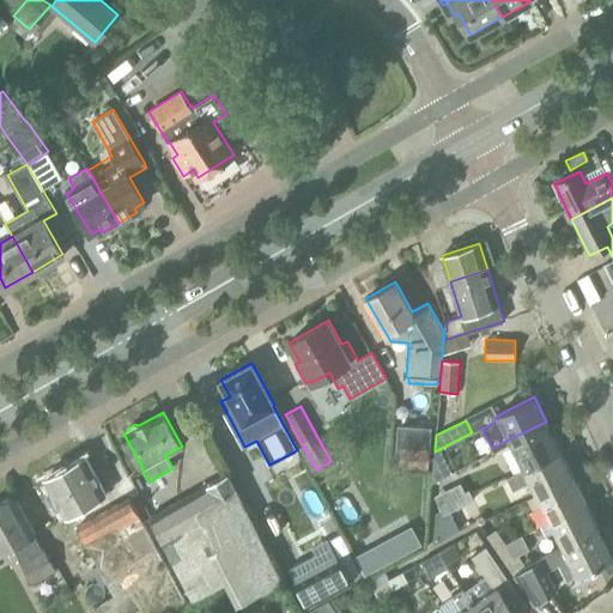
[(546,422),(509,439),(523,467),(559,449),(546,422)]
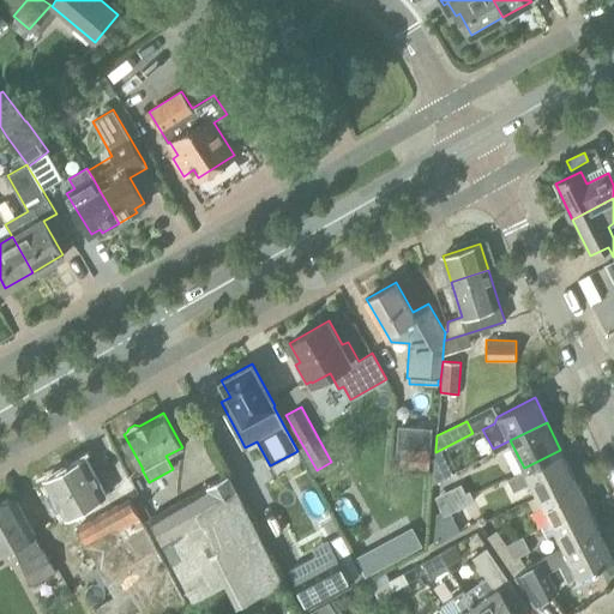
[(429,450),(403,447),(402,464),(428,465),(429,450)]
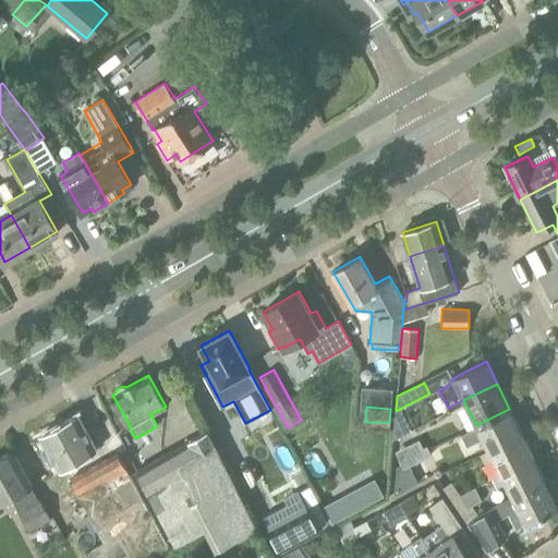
[(476,425),(461,434),(468,447),(483,438),(488,449),(521,433),(509,409),(476,425)]
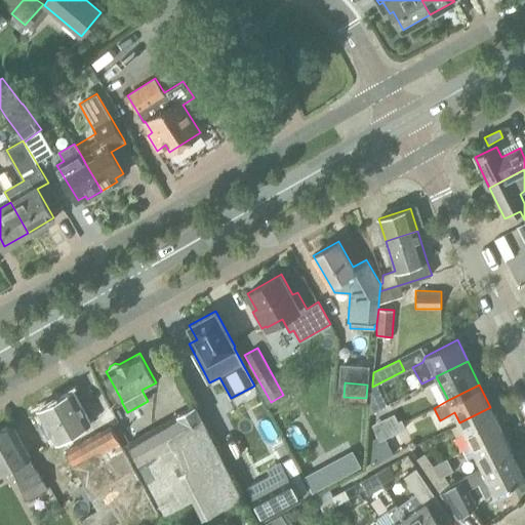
[(55,443),(90,423),(73,390),(37,409),(55,443)]
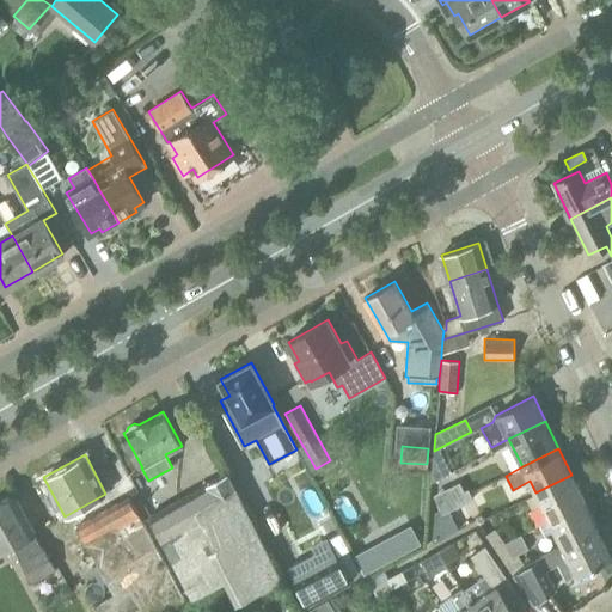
[(283,580),(228,470),(148,515),(161,539),(191,599),(225,581),(237,604),(283,580)]
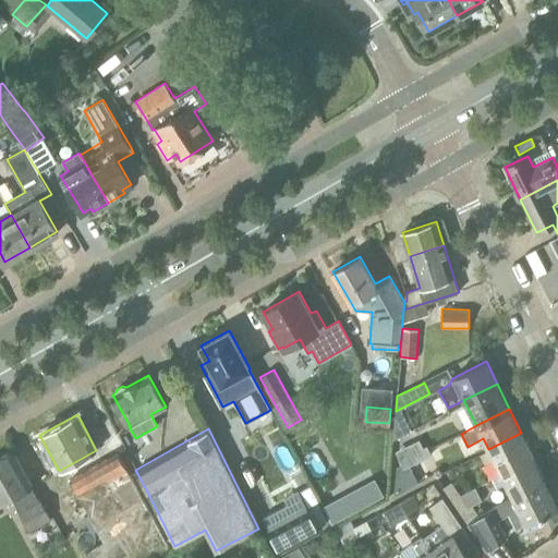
[(521,433),(488,449),(500,474),(533,457),(521,433)]
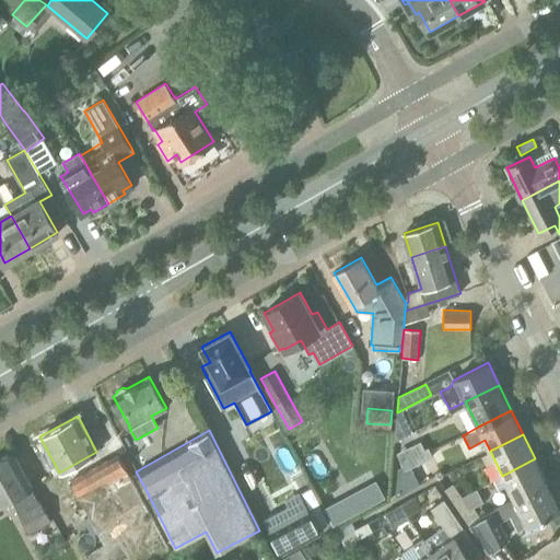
[(429,447),(415,454),(419,463),(433,456),(429,447)]
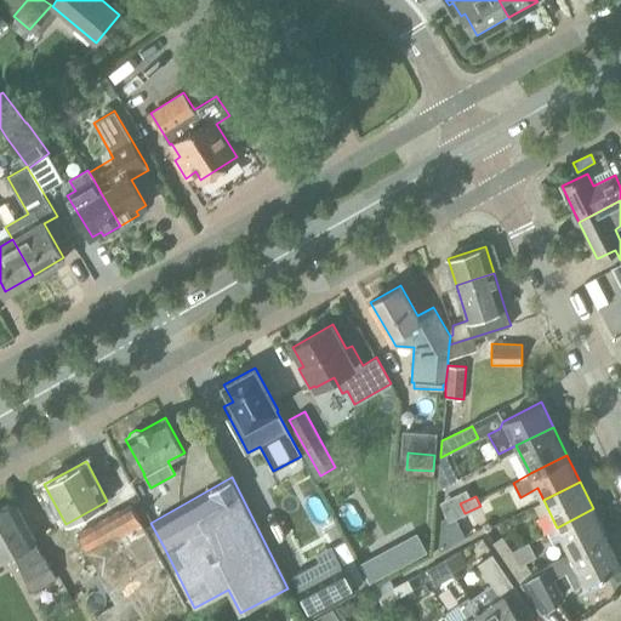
[(0,559),(13,553),(21,565),(22,569),(44,557),(43,553),(35,541),(13,502),(0,508),(0,559)]
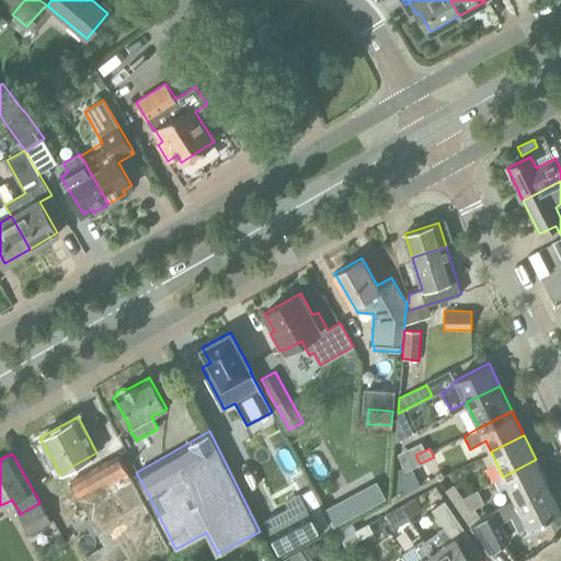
[(407,471),(420,464),(415,455),(402,461),(407,471)]
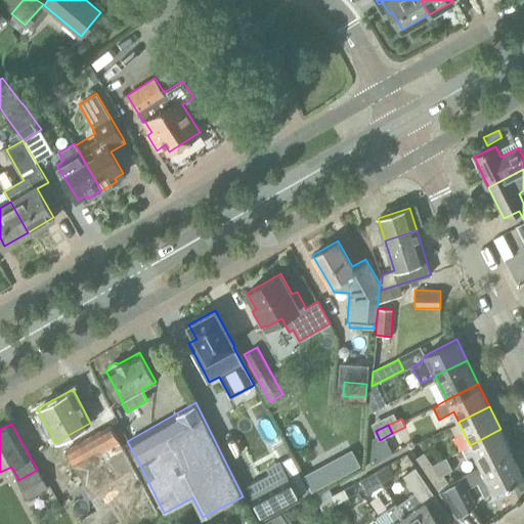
[(66,450),(98,509),(80,519),(83,523),(139,523),(159,514),(120,442),(111,426),(66,450)]
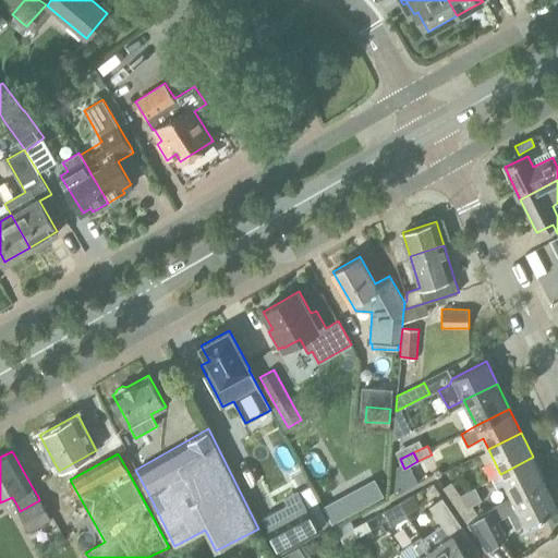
[(533,457),(500,474),(512,497),(545,480),(533,457)]
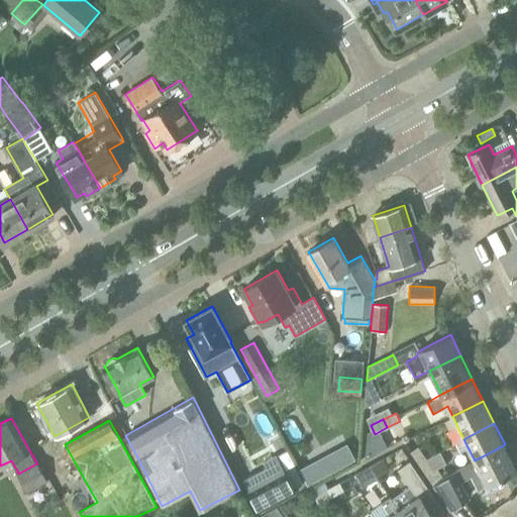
[(456,470),(455,470),(460,480),(472,475),(479,488),(486,485),(516,469),(516,468),(516,467),(516,455),(515,451),(510,454),(505,444),(475,460),(456,470)]
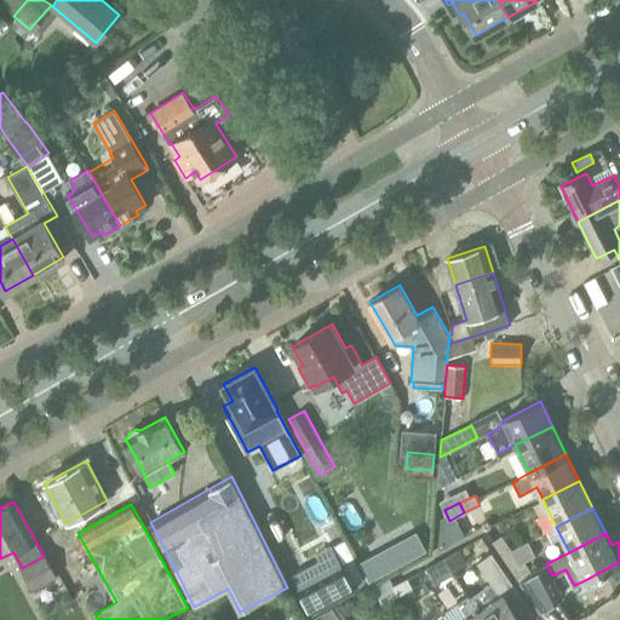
[(494,540),(493,541),(501,555),(512,550),(501,535),(494,540)]
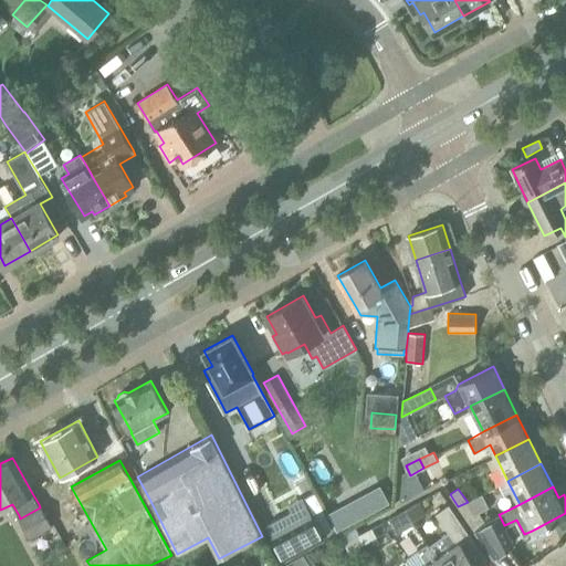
[(468,502),(458,506),(473,528),(485,522),(478,511),(475,513),(468,502)]
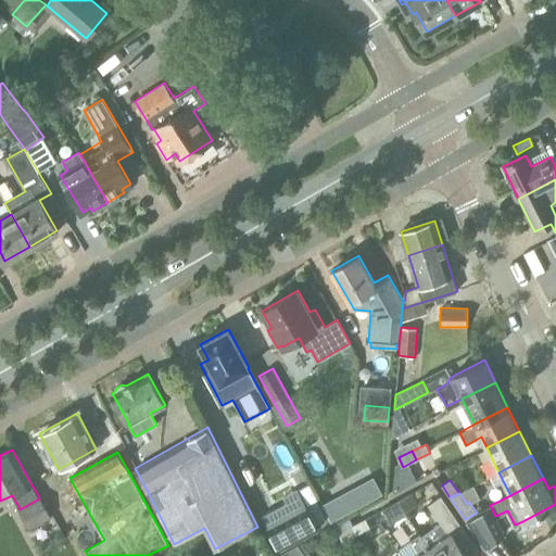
[(428,547),(433,555),(467,555),(468,555),(478,550),(449,506),(441,495),(428,504),(449,533),(428,547)]
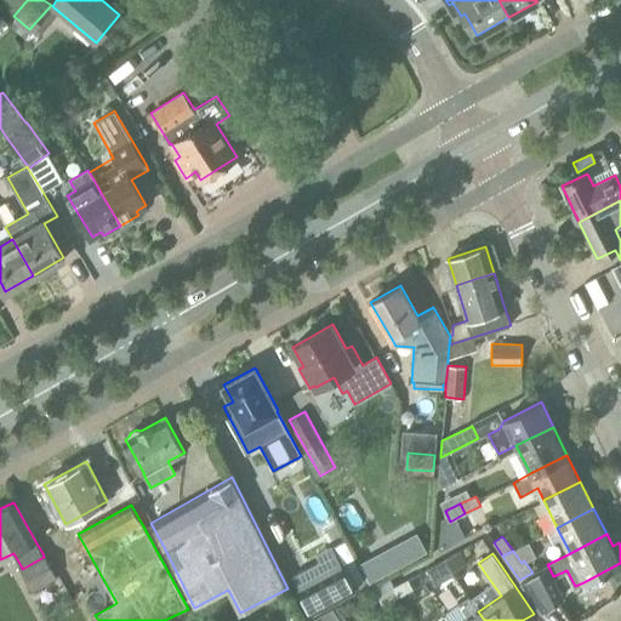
[(369,582),(386,574),(376,554),(359,564),(369,582)]
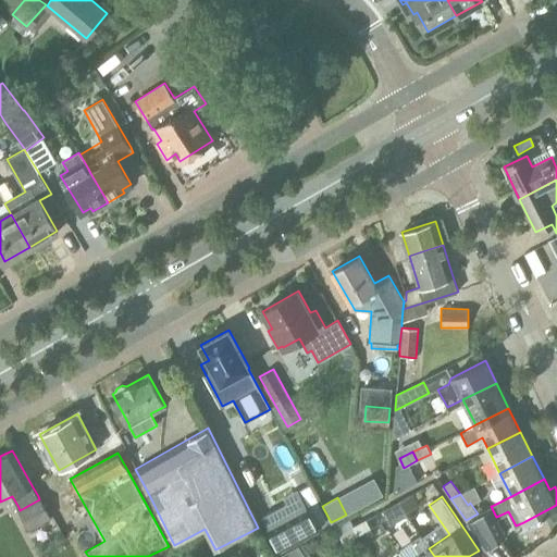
[(39,499),(20,510),(31,529),(31,530),(50,519),(50,518),(39,499)]
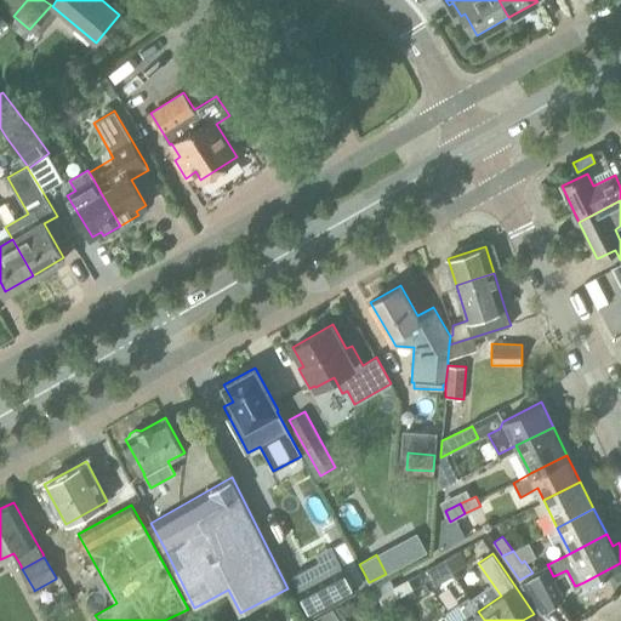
[(454,575),(445,559),(427,569),(436,585),(454,575)]
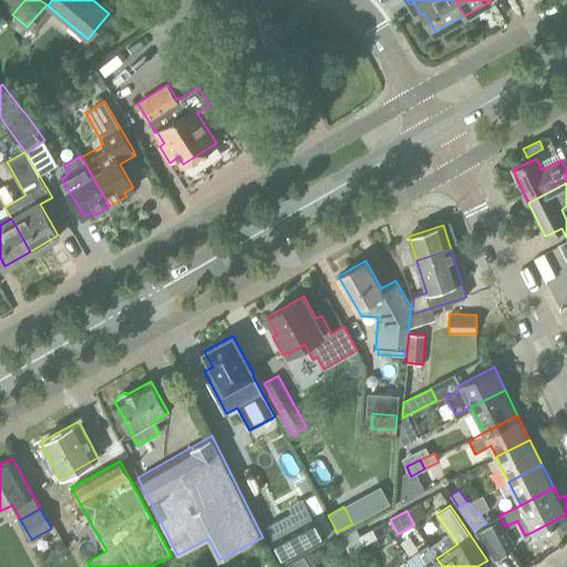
[(266,526),(285,560),(323,539),(310,515),(297,522),(292,512),(266,526)]
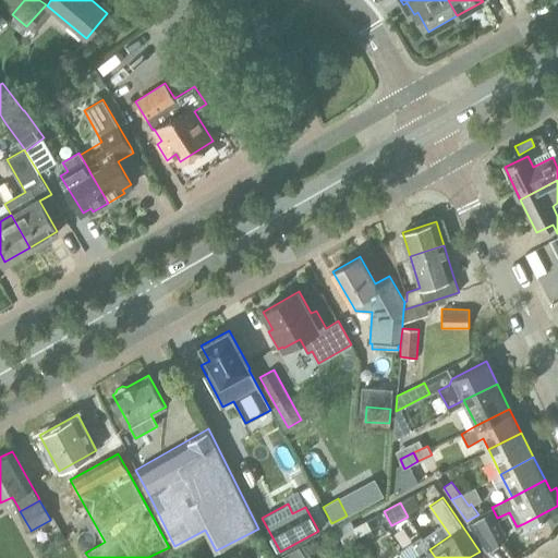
[(478,514),(466,521),(485,548),(486,549),(506,536),(497,518),(492,507),(478,514)]
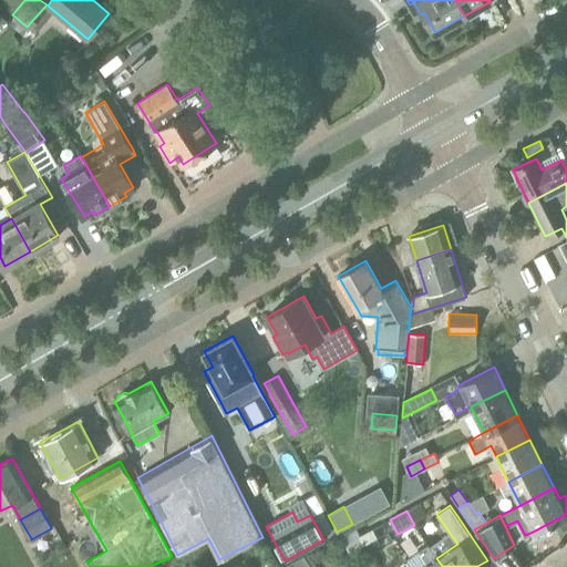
[(361,534),(358,528),(353,531),(362,545),(377,537),(372,528),(361,534)]
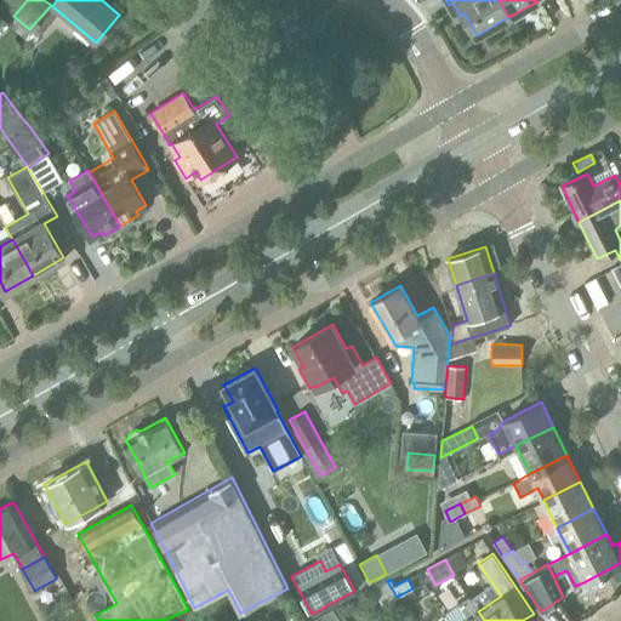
[(383,604),(397,597),(387,581),(375,588),(379,594),(377,594),(383,604)]
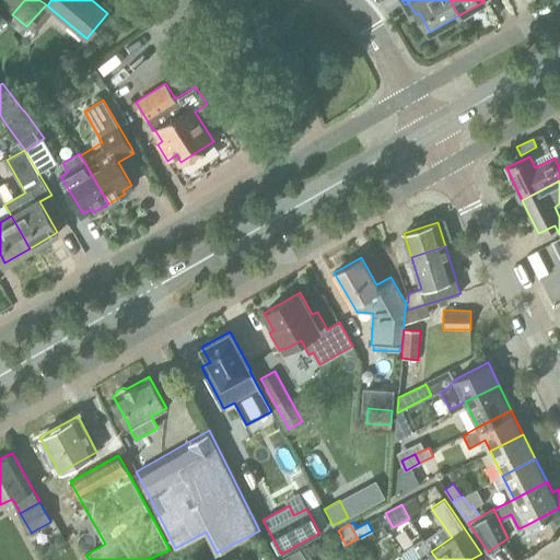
[(423,557),(418,559),(436,559),(431,551),(421,536),(412,543),(423,557)]
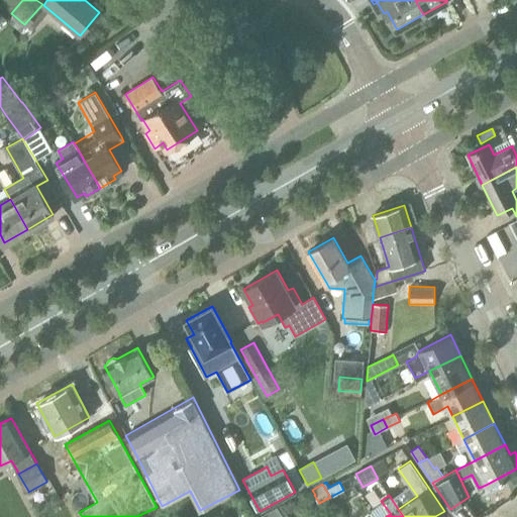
[(286,516),(280,507),(267,514),(268,516),(286,516)]
